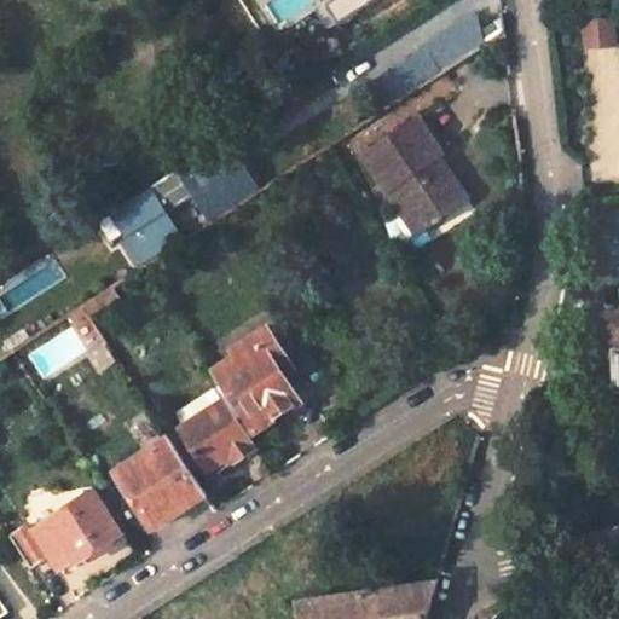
[(410,55),(362,85),(376,109),(480,42),(472,10),(408,50),(410,55)]
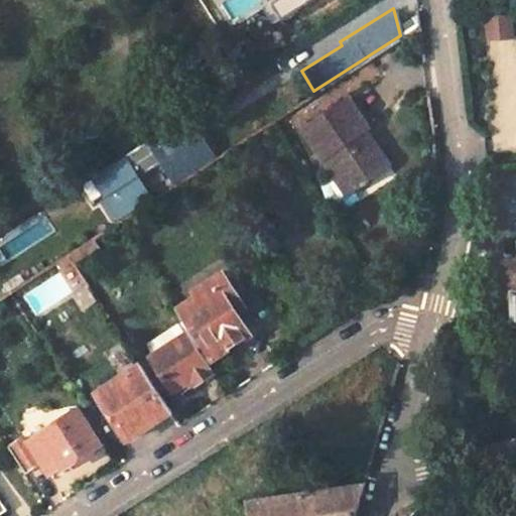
[(486,16),(487,38),(513,36),(512,15),(486,16)]
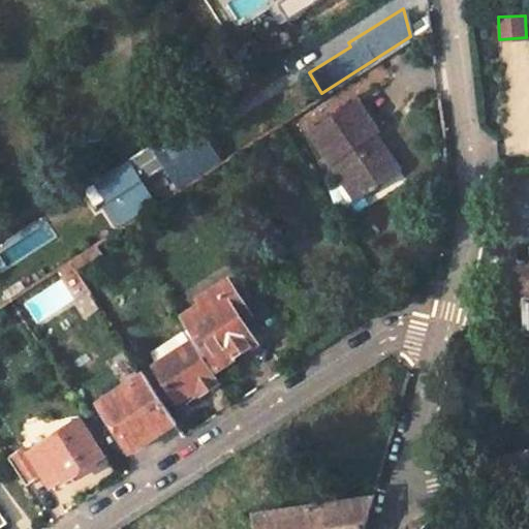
[(378,126),(359,97),(310,128),(338,174),(346,168),(360,190),(398,167),(373,129),(378,126)]
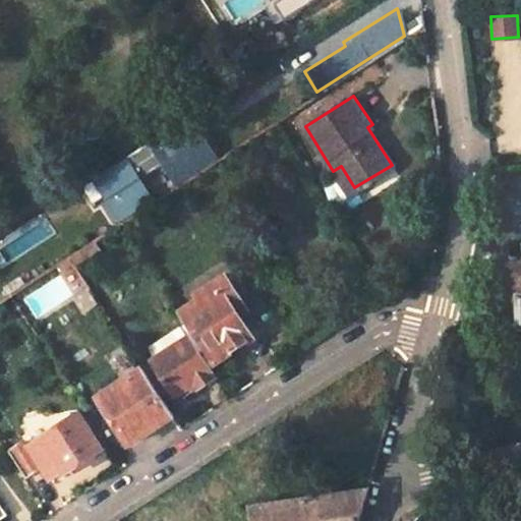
[(173,186),(219,162),(196,120),(90,177),(113,222),(155,199),(141,175),(162,164),(173,186)]
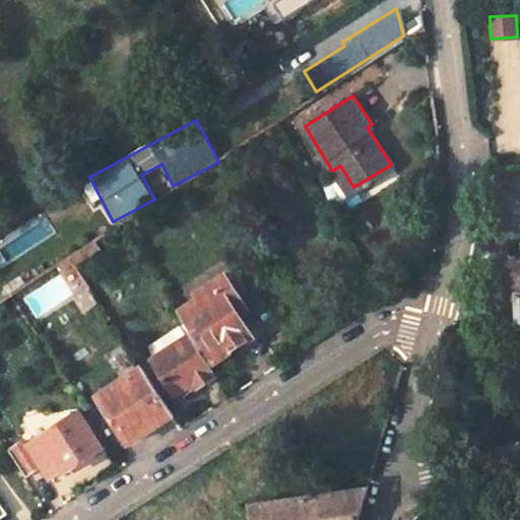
[(346,192),(353,187),(340,166),(332,171),(346,192)]
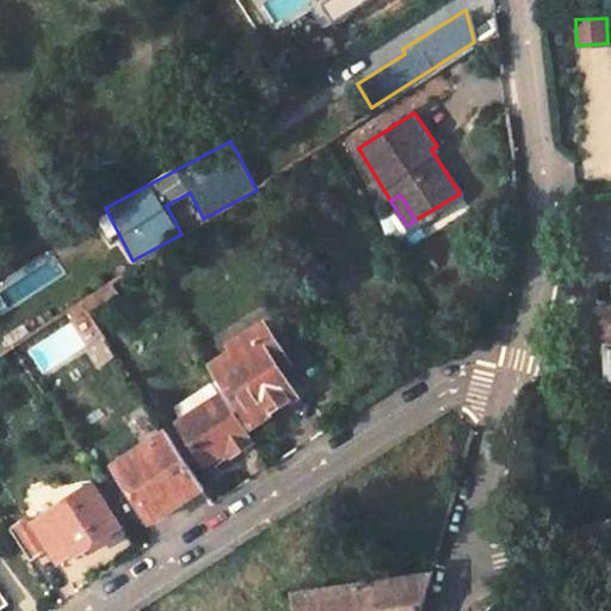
[(87,310),(117,291),(109,278),(79,297),(87,310)]
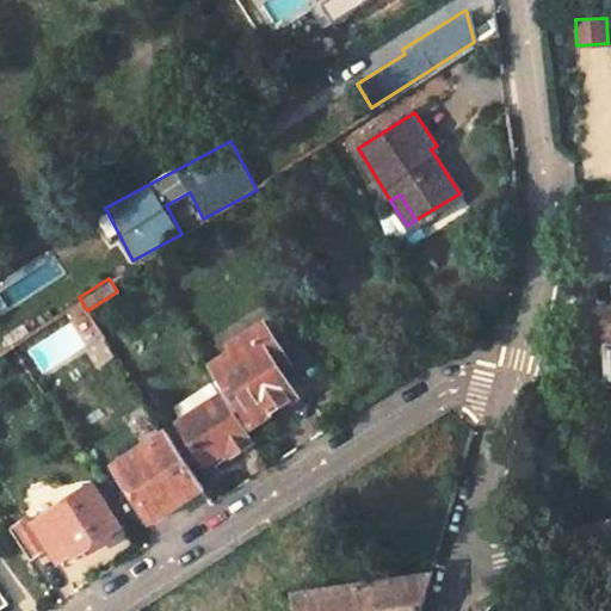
[(295,360),(273,326),(267,331),(261,321),(226,344),(232,352),(211,365),(247,423),(290,395),(291,394),(304,386),(290,364),(295,360)]
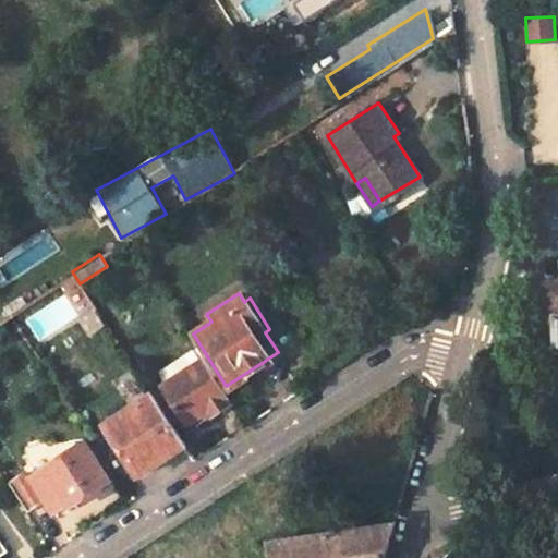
[(199,360),(161,385),(190,426),(227,402),(199,360)]
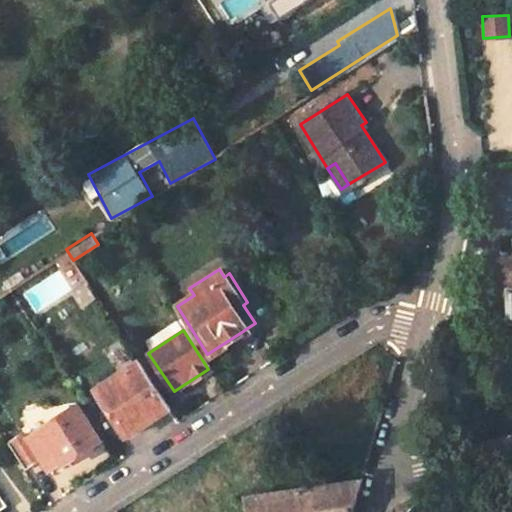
[(96,415),(107,408),(125,435),(167,408),(136,361),(83,397),(96,415)]
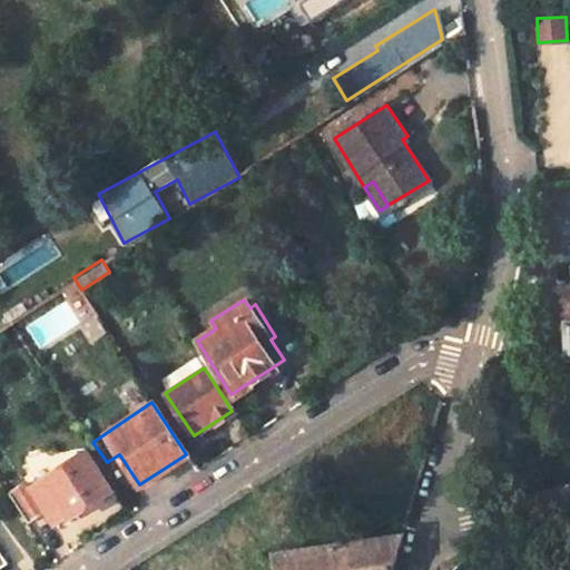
[(85,451),(30,489),(27,482),(11,492),(30,521),(49,510),(57,522),(66,517),(68,519),(111,491),(85,451)]
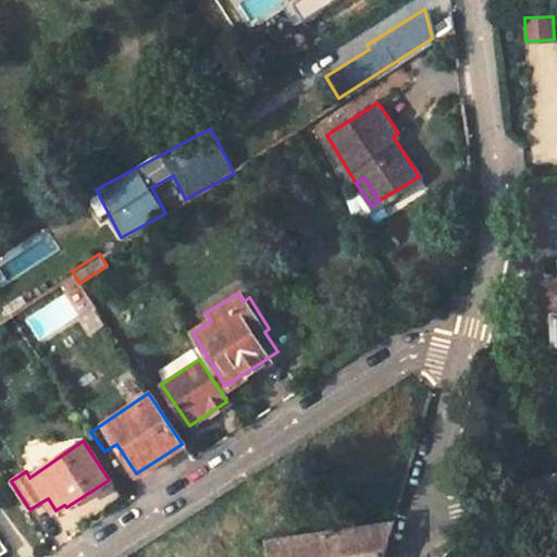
[(486,487),(483,470),(470,473),(474,491),(486,487)]
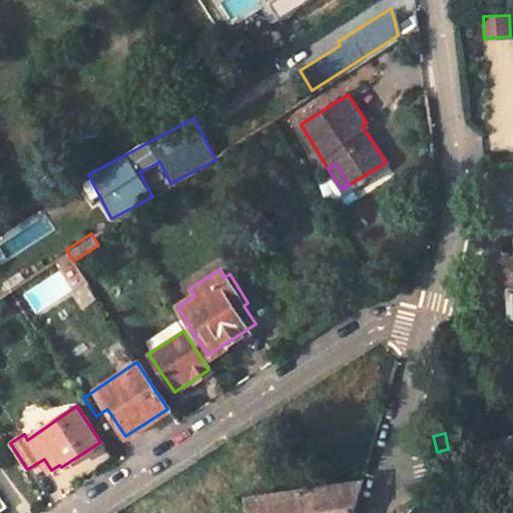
[(0,480),(0,511),(14,502),(0,480)]
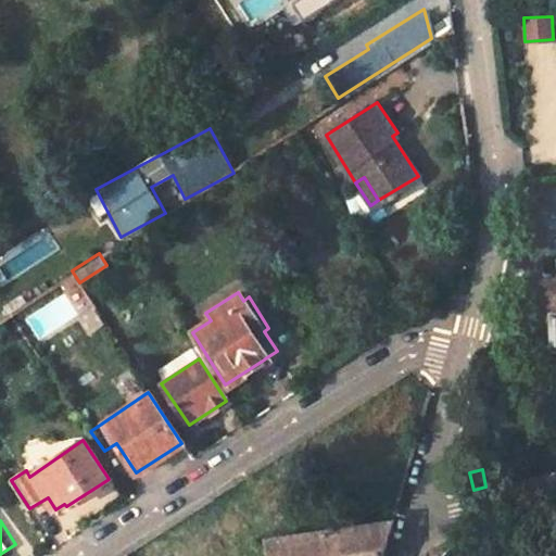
[(381,555),(393,521),(265,541),(267,555),(381,555)]
